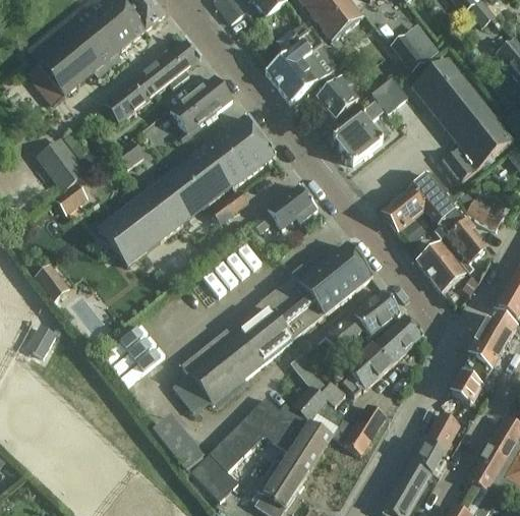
[(164,14),(152,0),(115,0),(106,6),(101,0),(87,0),(26,49),(38,64),(25,73),(52,106),(164,14)]
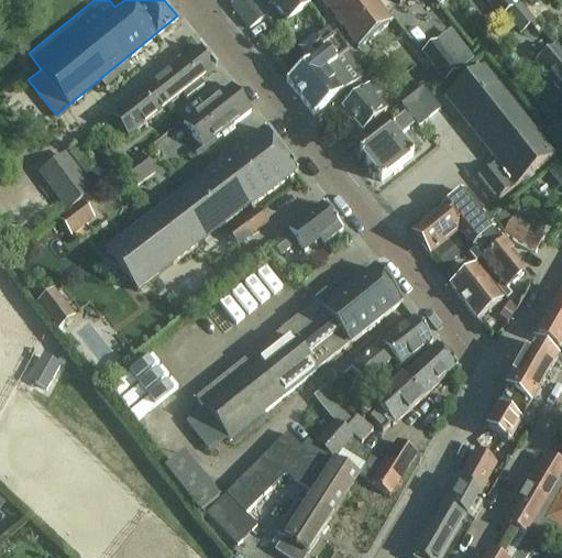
[(274,0),(287,17),(309,0),(274,0)]
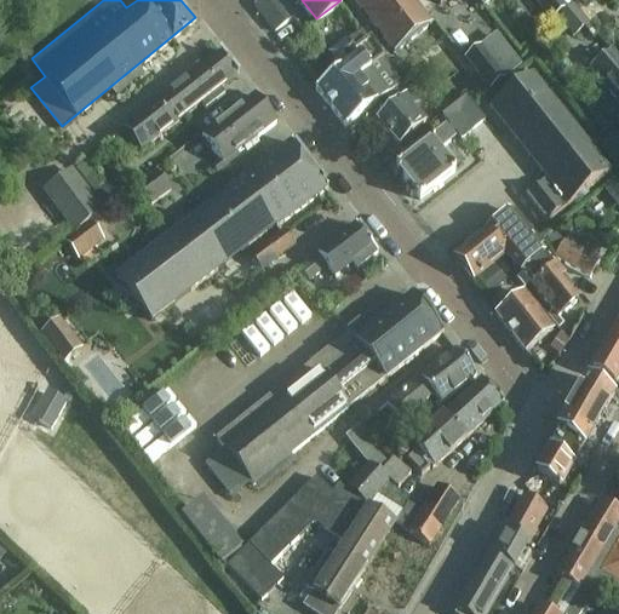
[(355,0),(394,50),(431,21),(416,0),(355,0)]
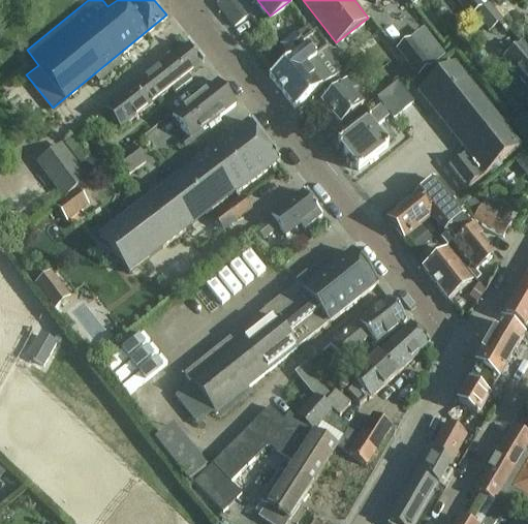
[(459,0),(470,13),(485,3),(482,0),(459,0)]
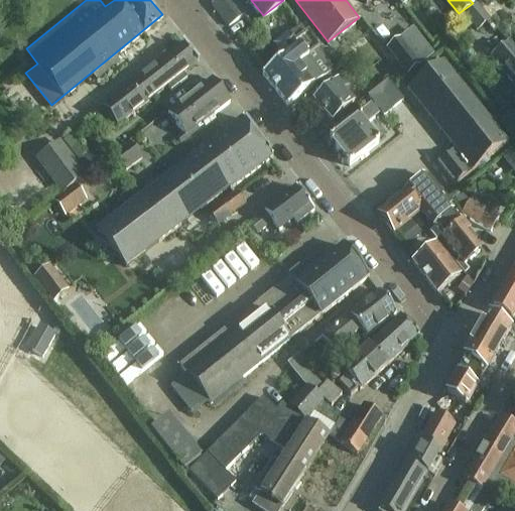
[(477,27),(491,16),(477,0),(464,11),(477,27)]
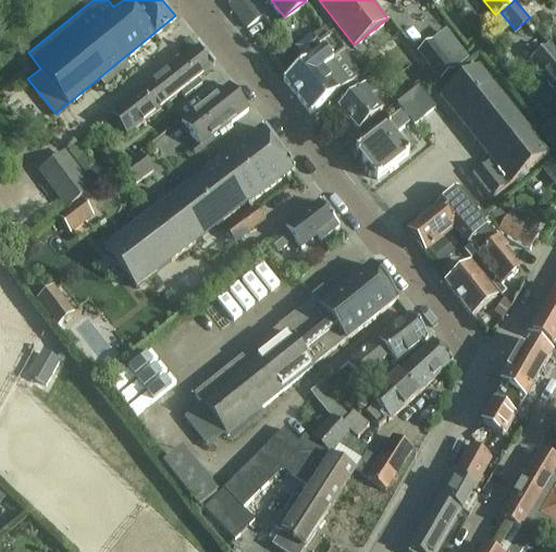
[(251,4),(238,15),(247,25),(260,15),(251,4)]
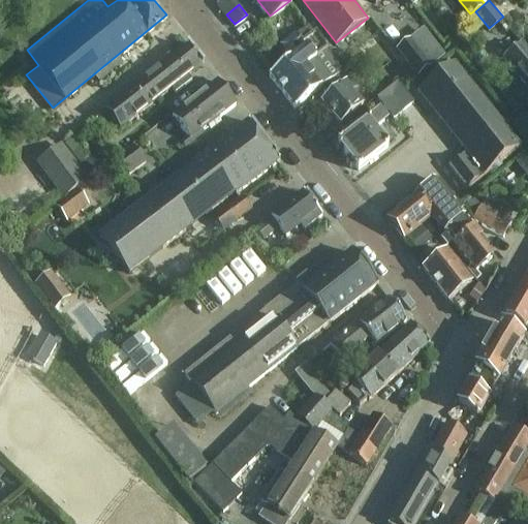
[(0,29),(0,55),(14,44),(2,27),(0,29)]
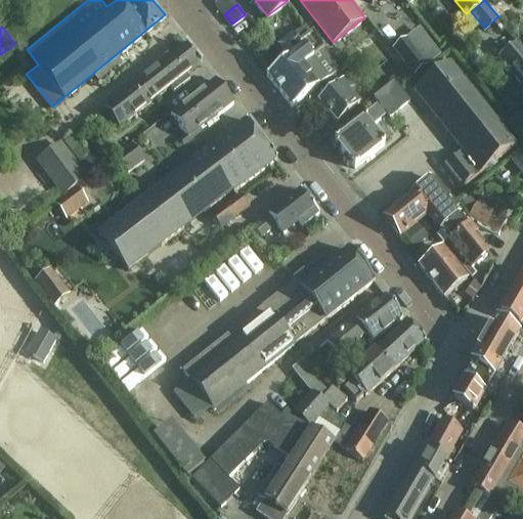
[(318,83),(340,67),(313,33),(302,41),(298,36),(288,44),(293,51),(267,72),(293,104),(318,83)]
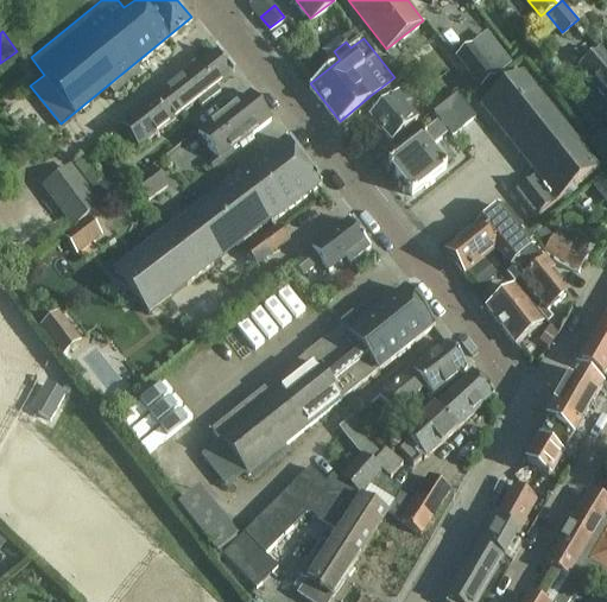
[(456,54),(473,75),(480,84),(497,71),(472,40),(456,54)]
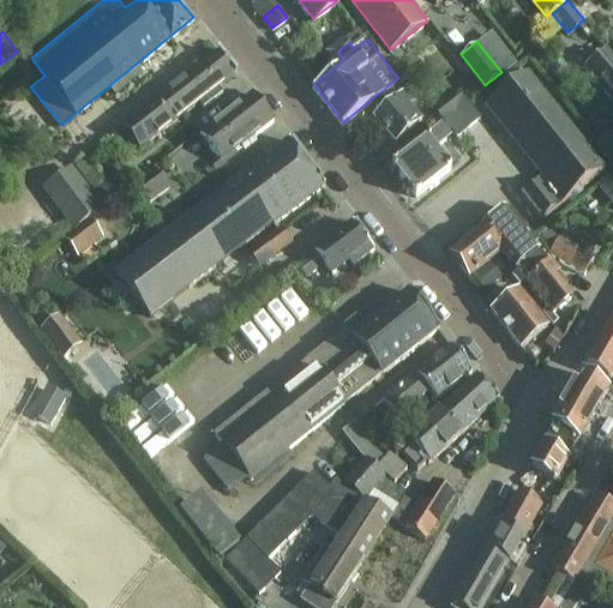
[(612,55),(605,46),(584,62),(612,96),(612,55)]
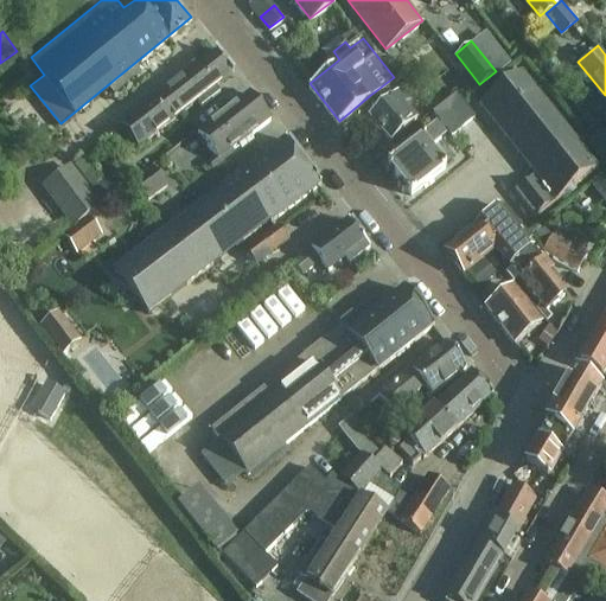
[(201,102),(219,88),(216,83),(233,69),(217,49),(122,122),(135,141),(138,144),(197,97),(201,102)]
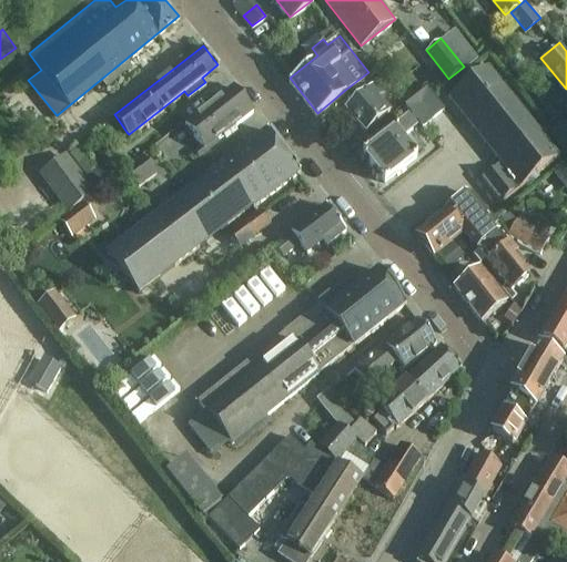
[(500,202),(563,154),(489,64),(449,95),(502,161),(498,163),(497,163),(489,169),(481,176),(500,202)]
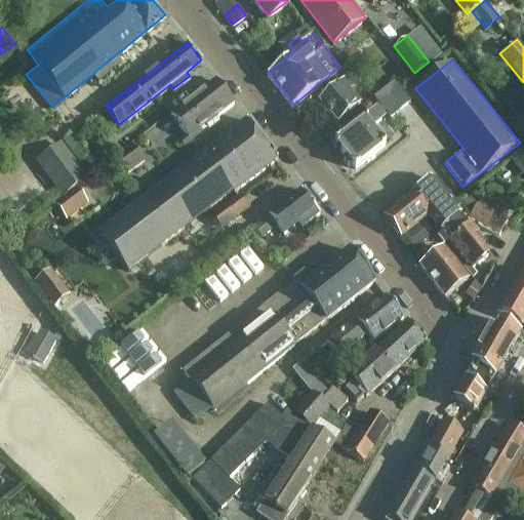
[(340,67),(319,83),(326,92),(320,98),(337,120),(360,98),(351,87),(355,83),(347,74),(346,74),(340,67)]
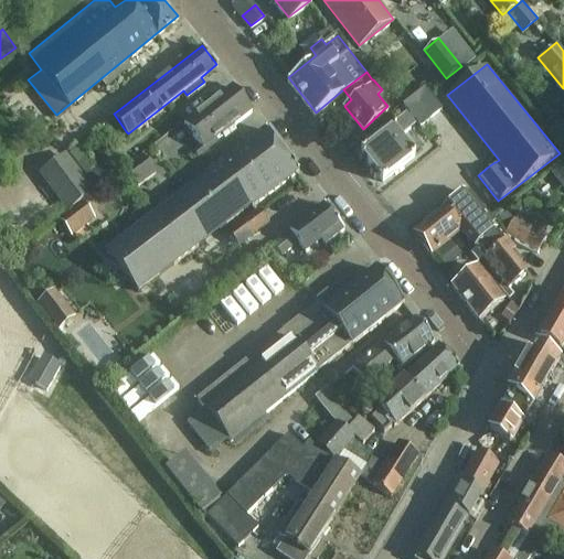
[(198,153),(219,139),(215,136),(252,108),(232,84),(183,120),(201,142),(193,148),(198,153)]
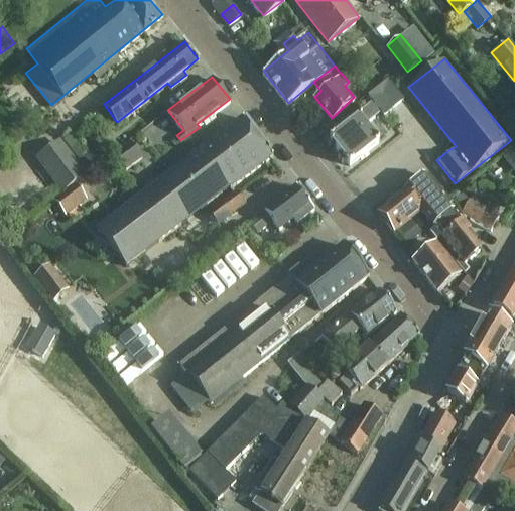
[(371,91),(368,93),(372,99),(383,113),(403,98),(387,78),(371,91)]
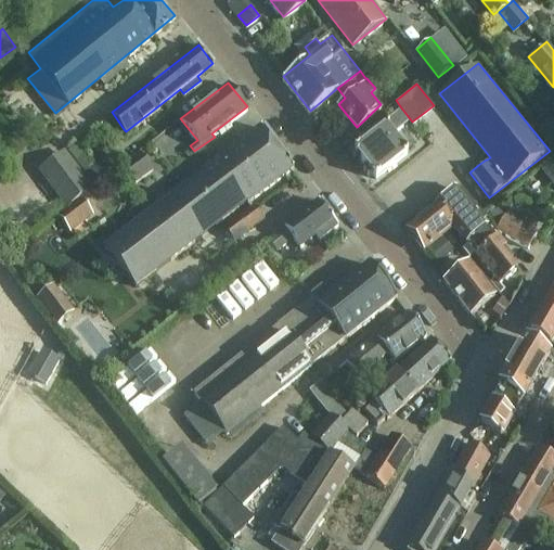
[(363,140),(355,148),(364,160),(363,165),(368,170),(373,170),(375,174),(407,149),(395,135),(402,128),(407,125),(398,113),(386,123),(372,133),(363,140)]
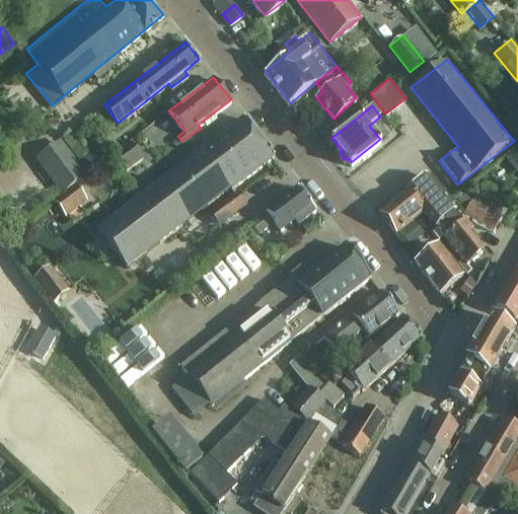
[(515,130),(517,128),(517,111),(515,107),(505,117),(513,128),(515,130)]
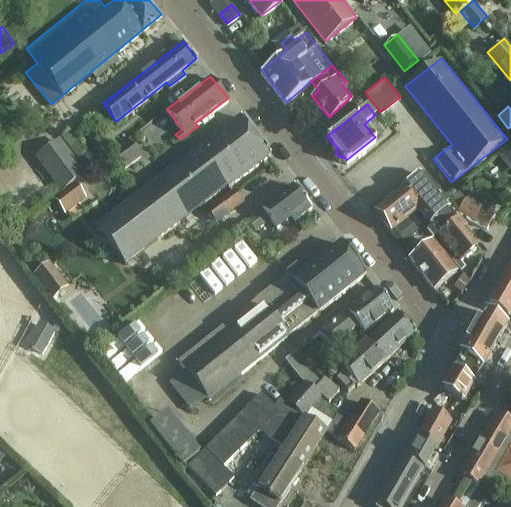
[(229,185),(267,155),(271,152),(241,114),(96,225),(124,262),(227,183),(229,185)]
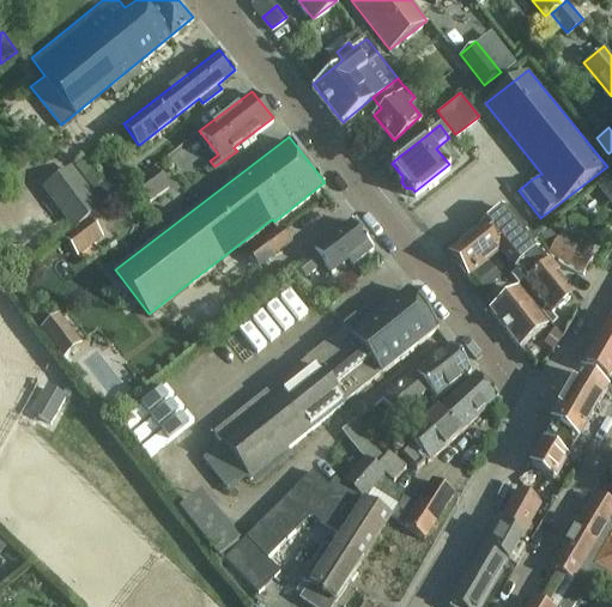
[(379,141),(370,147),(371,150),(379,158),(387,152),(379,141)]
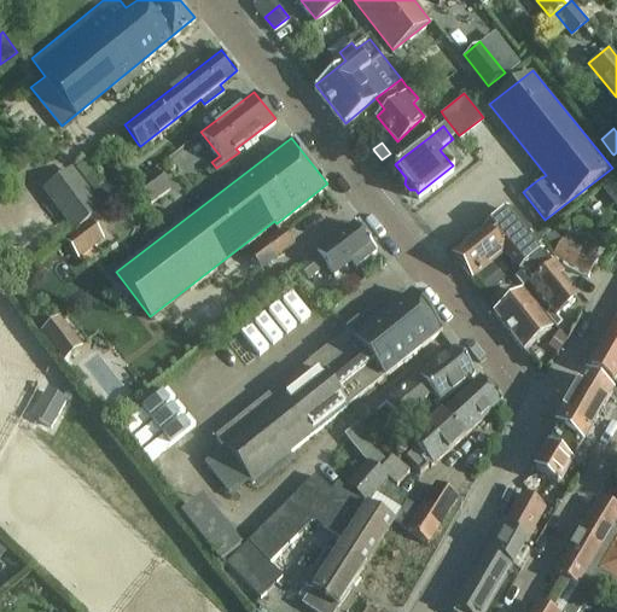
[(149,200),(169,186),(155,165),(135,180),(149,200)]
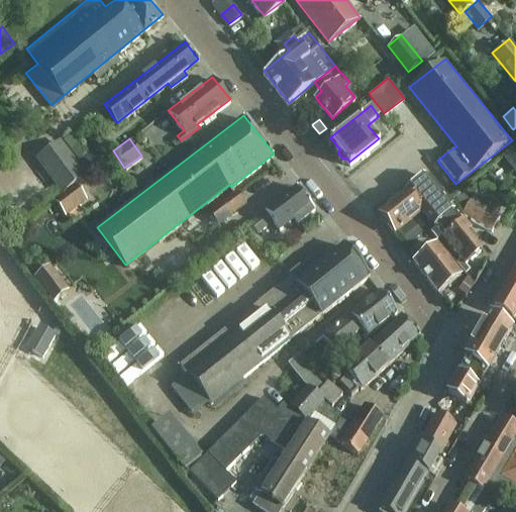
[(62,139),(47,150),(72,184),(75,181),(86,173),(62,139)]
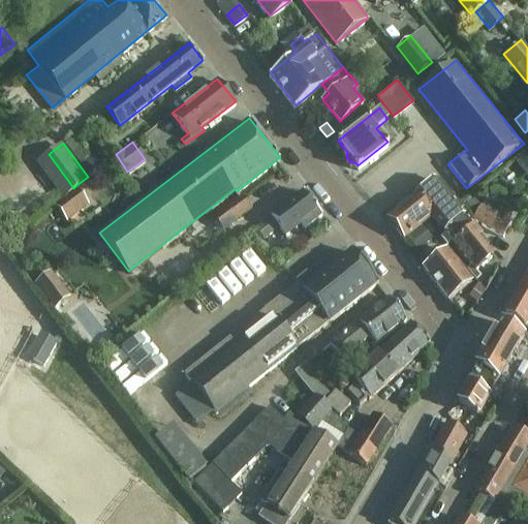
[(82,143),(72,150),(90,173),(99,166),(82,143)]
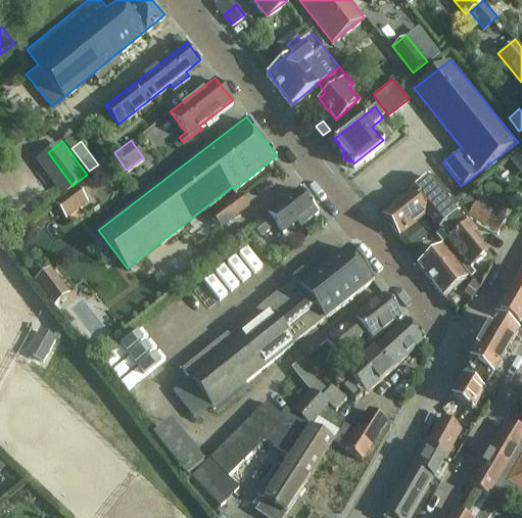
[(447,236),(469,221),(440,187),(441,186),(431,174),(382,213),(398,234),(401,232),(413,223),(426,212),(447,236)]
